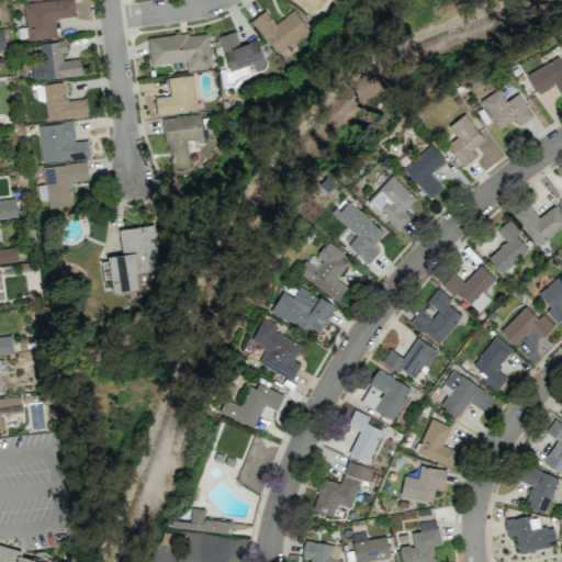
[(56,37),(55,18),(75,17),(72,0),(52,0),(24,2),(26,40),(56,37)]
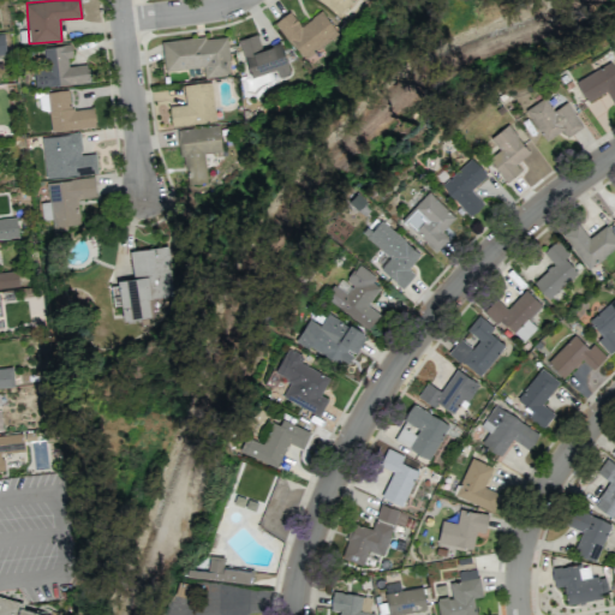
[(350,0),(320,0),(336,15),(350,0)]
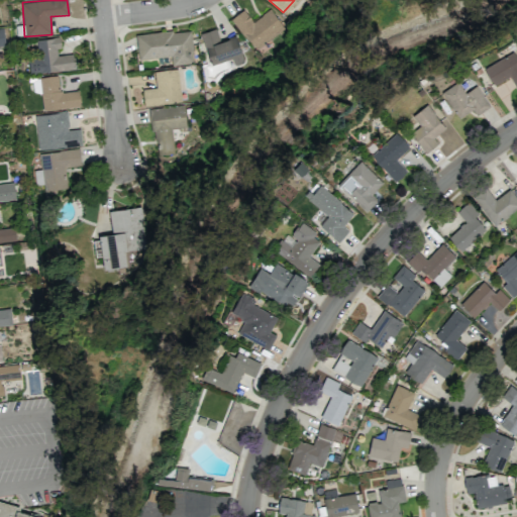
[(252,21),(243,9),(231,18),(254,48),(284,27),(270,8),(252,21)]
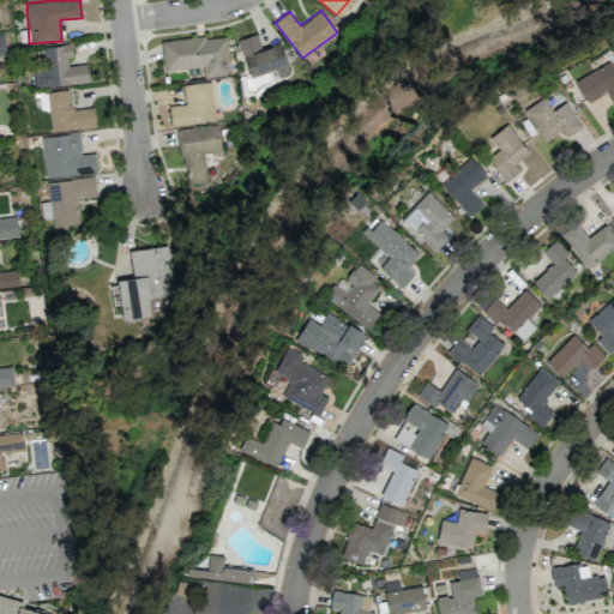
[(248,76),(275,68),(277,77),(289,73),(281,42),(260,48),(257,34),(239,38),(248,76)]
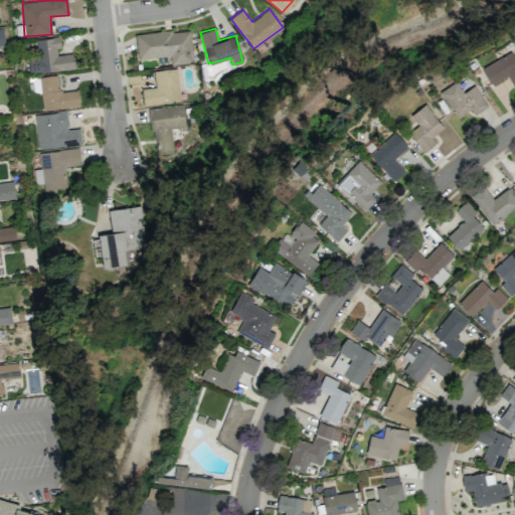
[(137,59),(170,56),(171,64),(192,62),(189,29),(135,35),(137,59)]
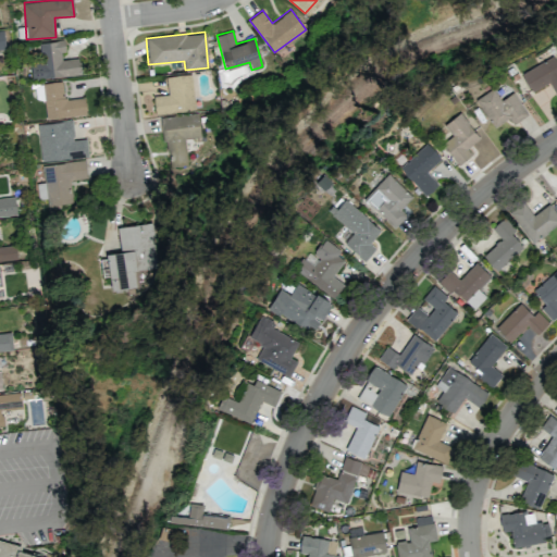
[(32,79),(79,74),(78,58),(64,59),(62,40),(39,42),(41,62),(31,64),(32,79)]
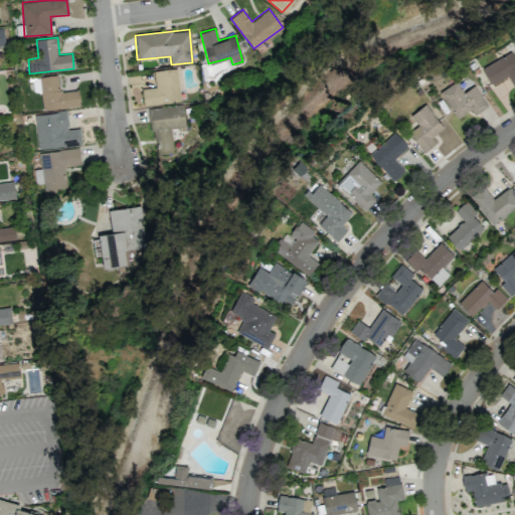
[(514,90),(514,89),(514,57),(511,50),(481,68),(491,84),(507,75),(514,90)]
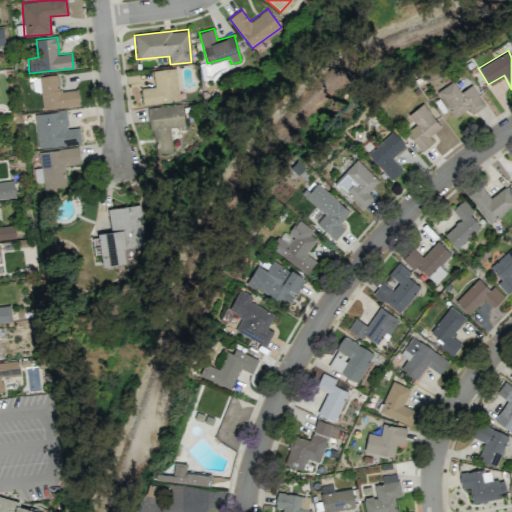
[(141,88),(142,104),(178,101),(176,68),(153,70),(154,87),(141,88)]
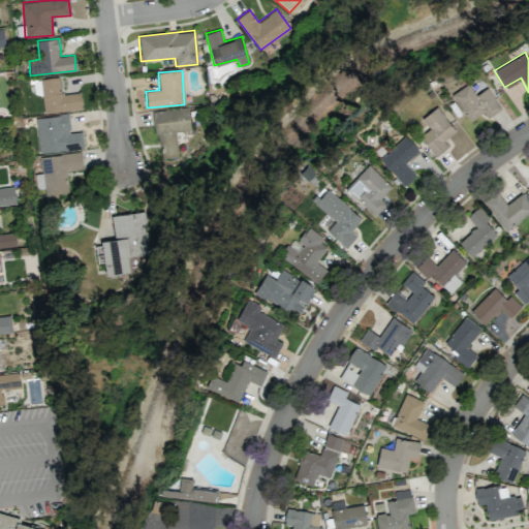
[(81,93),(60,94),(59,78),(39,79),(42,113),(82,109),(81,93)]
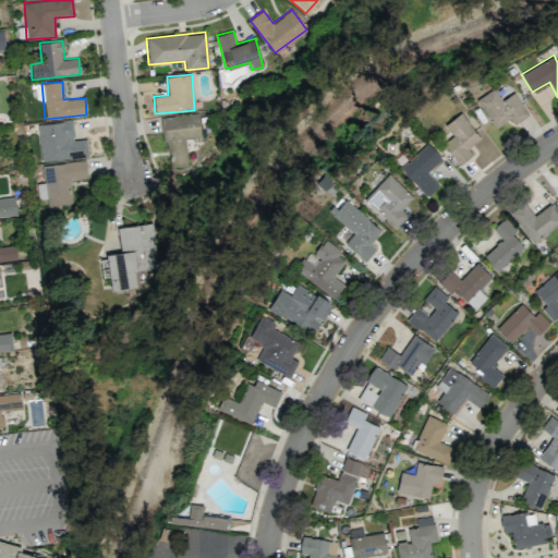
[(529,114),(513,92),(501,100),(494,88),(476,99),(495,128),(509,118),(513,124),(529,114)]
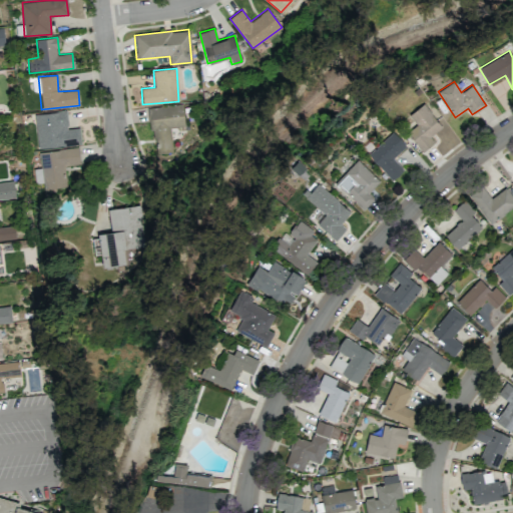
[(435,142),(430,136),(442,128),(424,103),(408,114),(416,125),(408,131),(422,151),(435,142)]
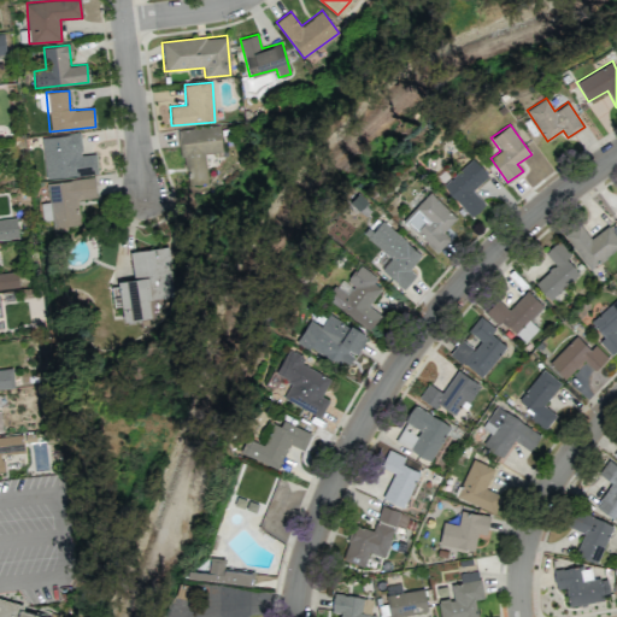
[(222,152),(219,125),(180,129),(186,184),(207,182),(204,153),(222,152)]
